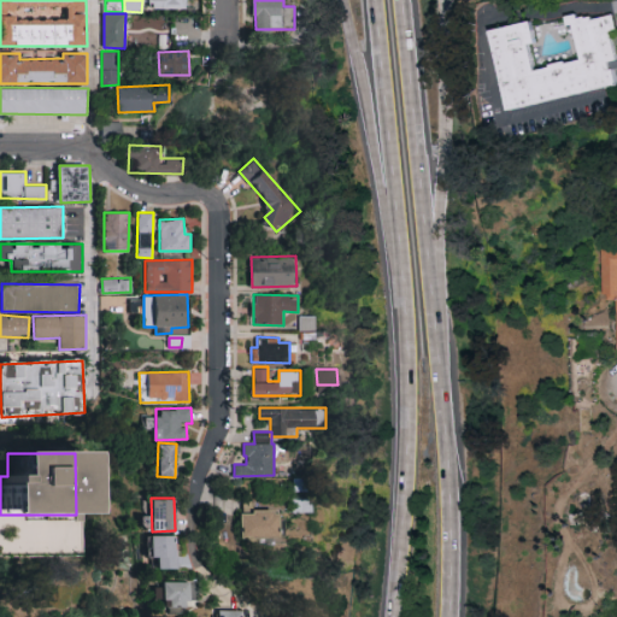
[(241,538),(280,539),(281,512),(241,511),(241,538)]
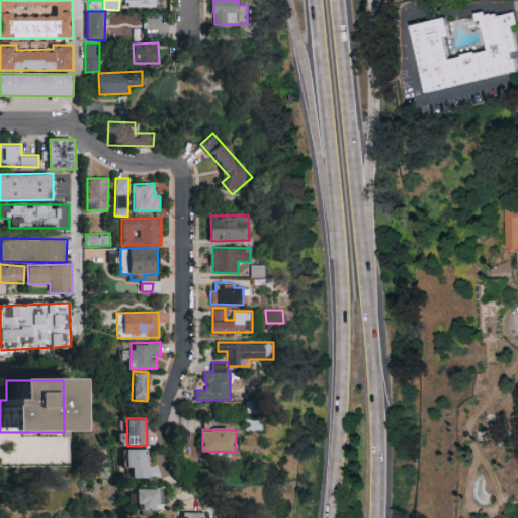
[(148,448),(126,448),(127,467),(133,467),(133,477),(148,477),(148,448)]
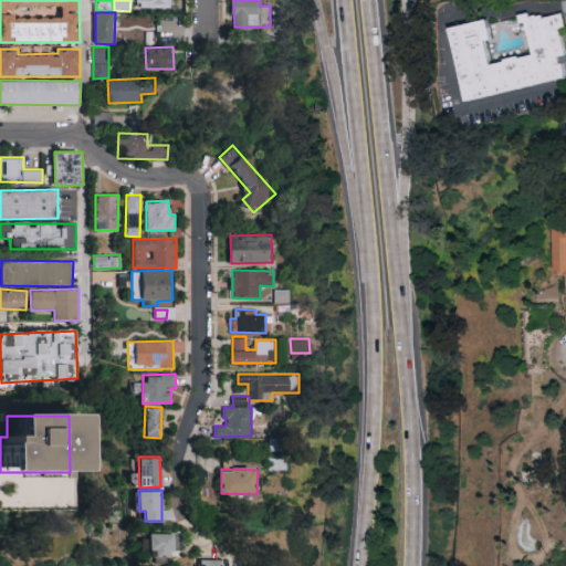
[(174,533),(150,533),(150,558),(173,558),(174,533)]
